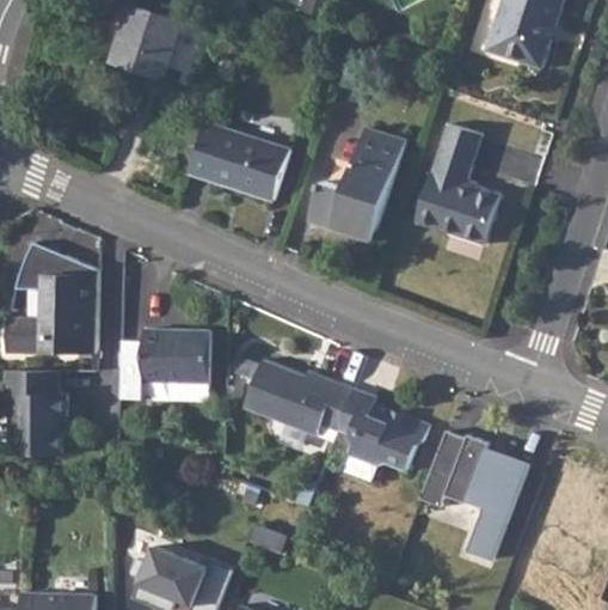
[(503,0),(486,54),(541,72),(551,44),(546,43),(551,26),(556,28),(564,0),(503,0)]
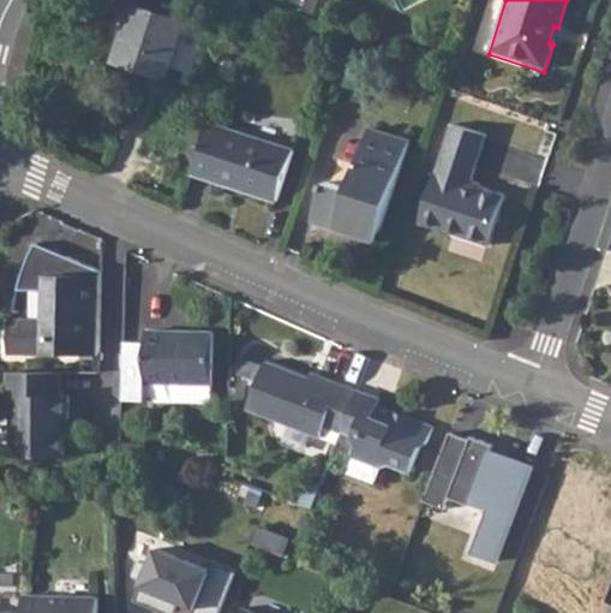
[(131,5),(111,65),(161,83),(181,22),(131,5)]
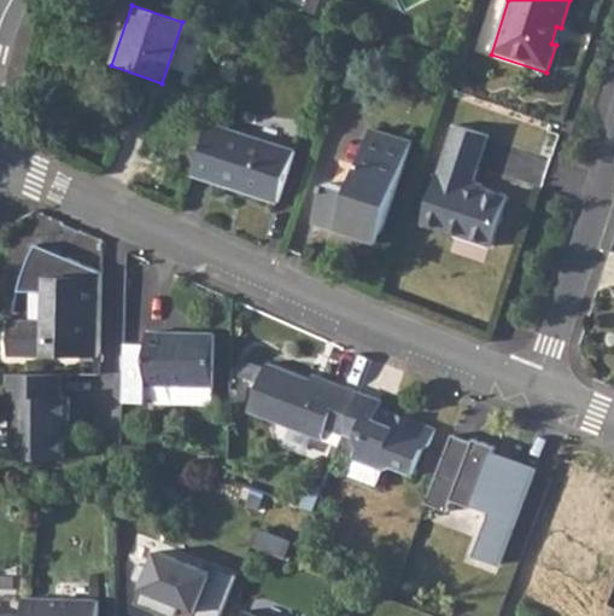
[(205,127),(188,178),(214,186),(276,207),(292,155),(215,131),(205,127)]
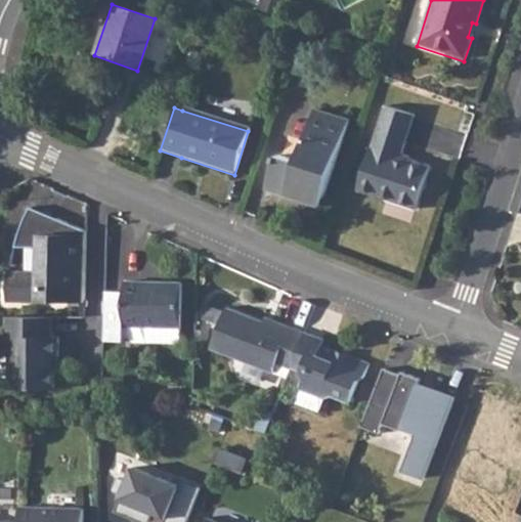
[(413,117),(384,107),(354,190),(411,211),(427,169),(397,159),(413,117)]
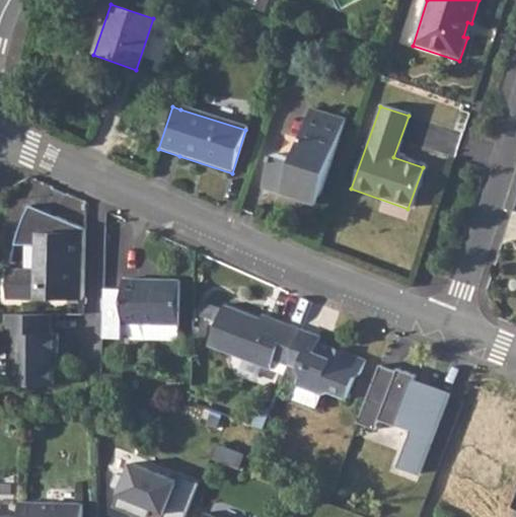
[(275,156),(264,189),(315,206),(343,122),(310,112),(295,162),(275,156)]
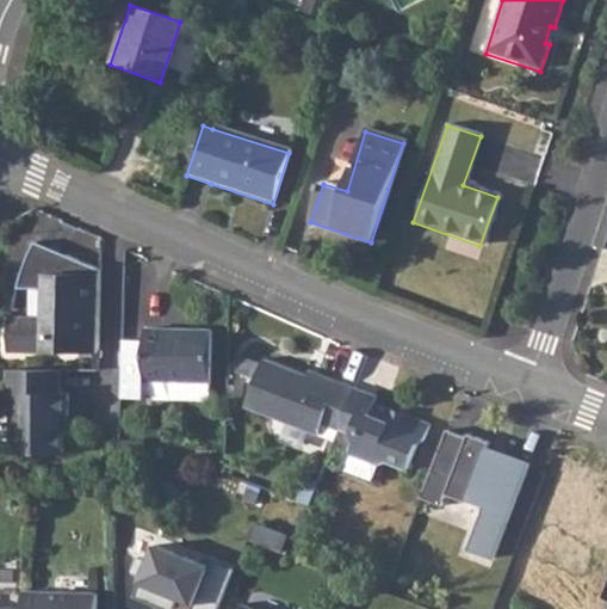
[(354,164),(336,157),(328,177),(345,184),(354,164)]
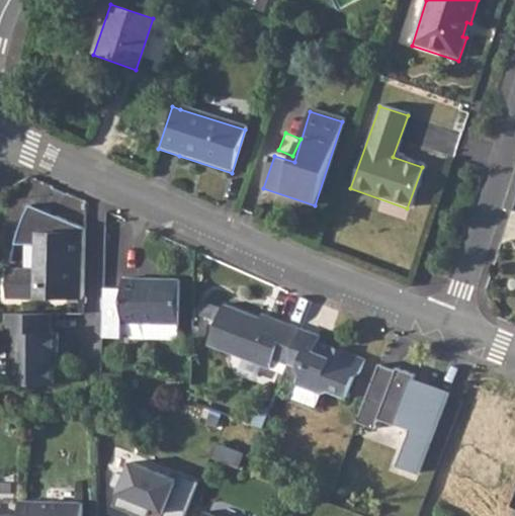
[(15,231),(47,232),(54,215),(27,203),(24,208),(22,212),(20,218),(18,222),(16,227),(15,231)]
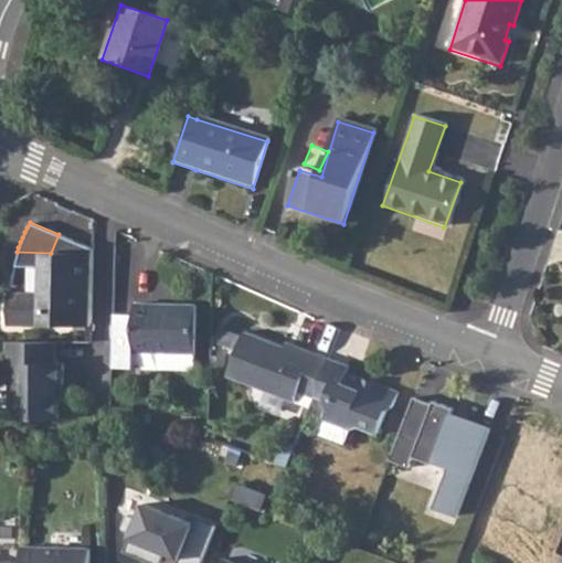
[(87,327),(89,250),(59,234),(51,253),(17,252),(16,255),(14,259),(13,266),(40,267),(39,295),(13,294),(13,303),(4,301),(4,324),(87,327)]
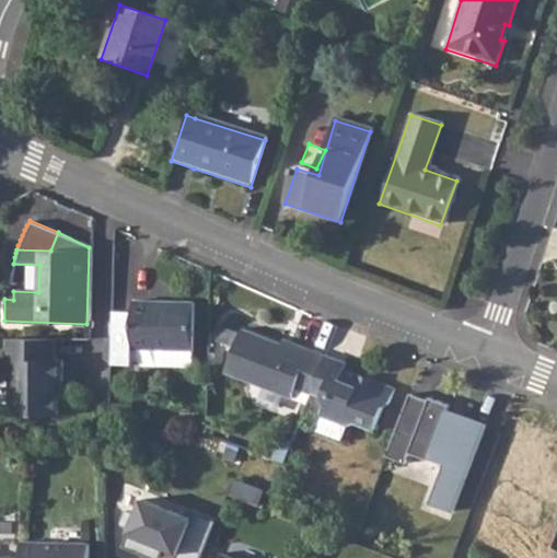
[(193,304),(131,303),(130,314),(108,314),(107,363),(128,363),(129,350),(151,351),(151,367),(190,368),(193,304)]
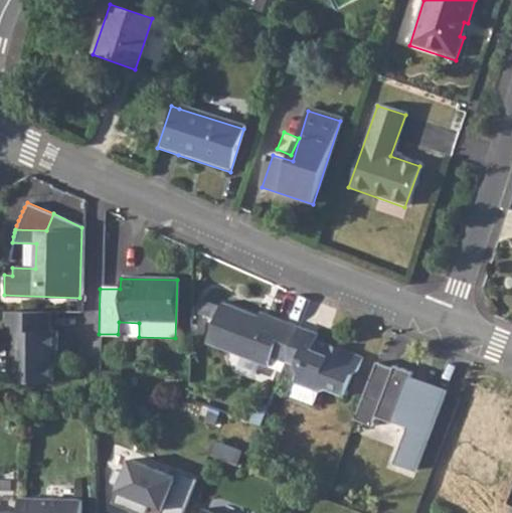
[(280,328),(254,319),(219,305),(204,343),(267,368),(271,359),(285,364),(298,328),(283,321),(280,328)]
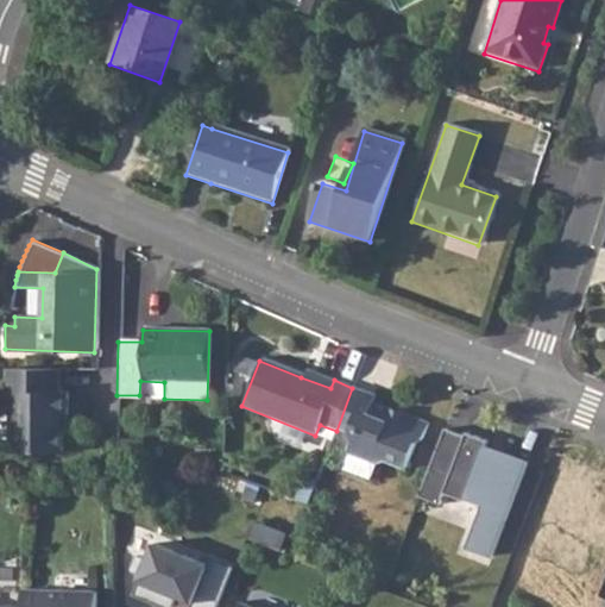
[(56,368),(4,367),(2,392),(8,390),(7,450),(57,451),(58,414),(62,414),(63,390),(55,390),(56,368)]
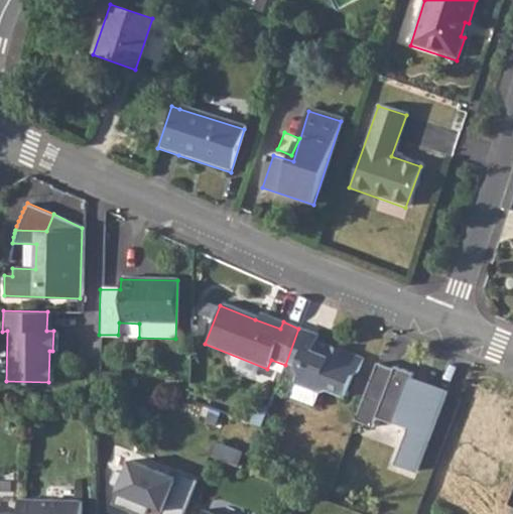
[(258,311),(255,319),(280,329),(283,322),(258,311)]
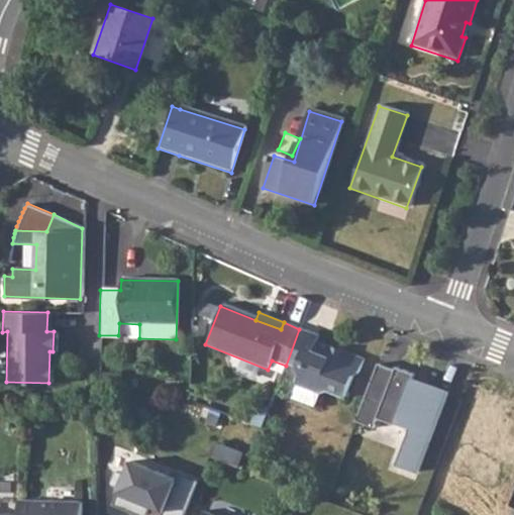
[(299,329),(286,366),(292,368),(295,374),(287,397),(311,406),(316,393),(325,390),(344,398),(352,379),(360,373),(366,359),(341,350),(339,355),(331,352),(333,348),(316,341),(318,336),(299,329)]
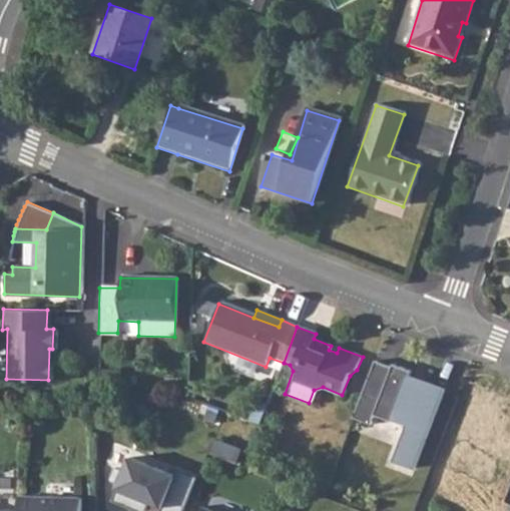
[(408,374),(370,361),(350,419),(370,426),(374,416),(402,426),(388,464),(411,472),(440,393),(405,381),(408,374)]
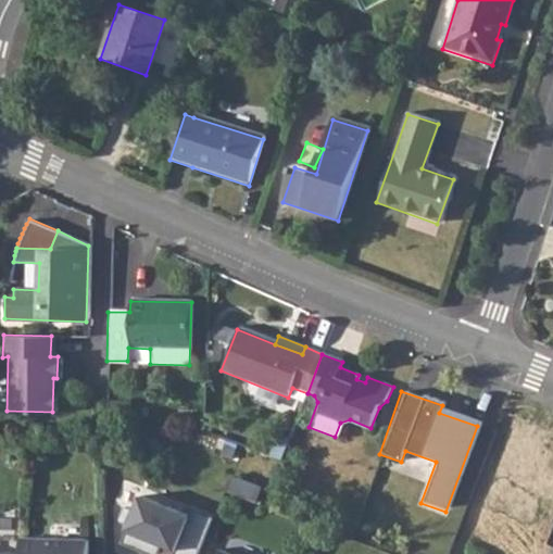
[(193,553),(209,519),(139,490),(118,540),(152,553),(193,553)]
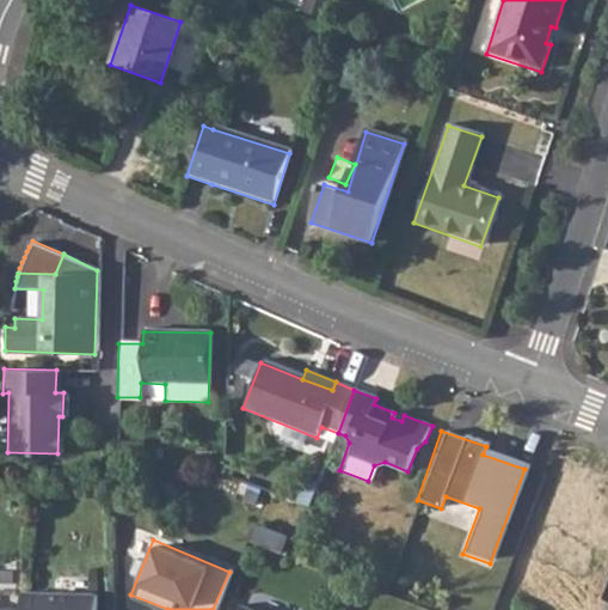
[(94,609),(96,592),(19,592),(19,608),(19,609),(94,609)]
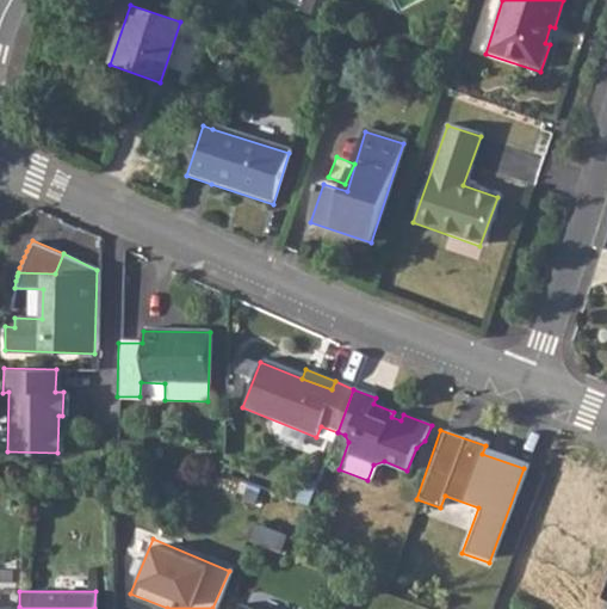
[(270,608),(242,597),(236,608),(270,608)]
